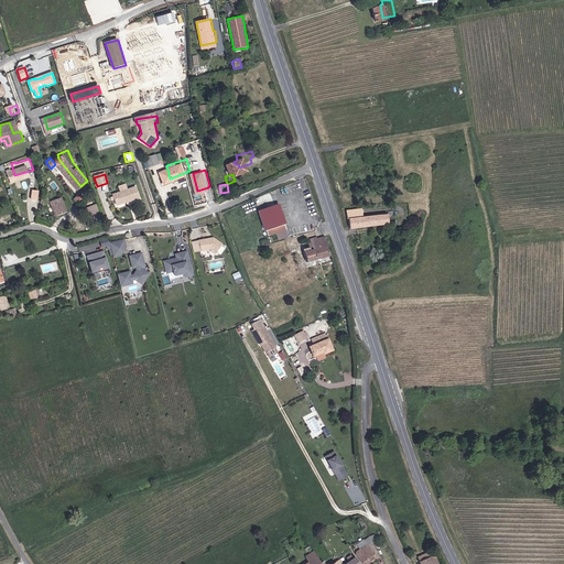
[(138,187),(115,194),(117,204),(131,199),(131,201),(141,198),(138,187)]
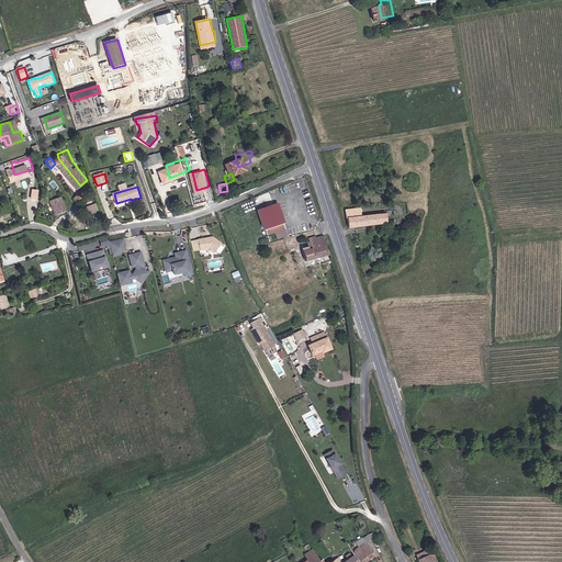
[(32,188),(31,198),(37,200),(40,189),(32,188)]
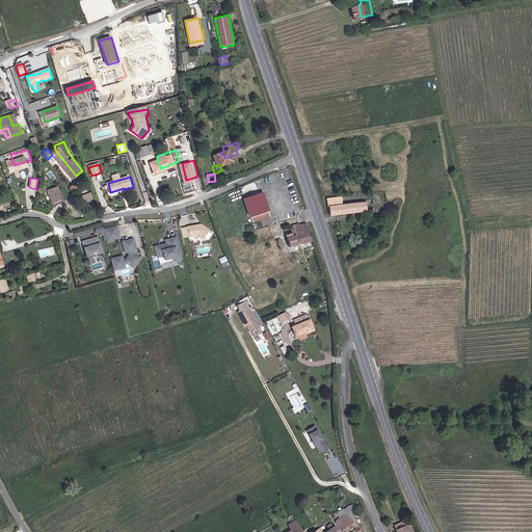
[(48,188),(51,203),(63,201),(60,185),(48,188)]
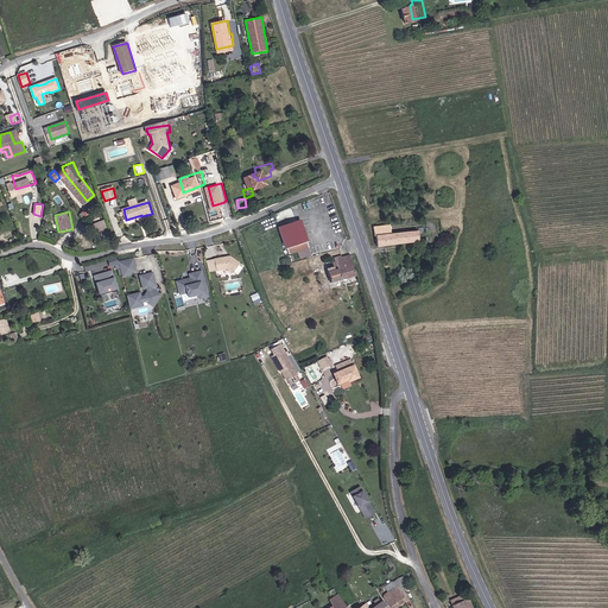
[(96,234),(108,233),(106,220),(95,221),(96,234)]
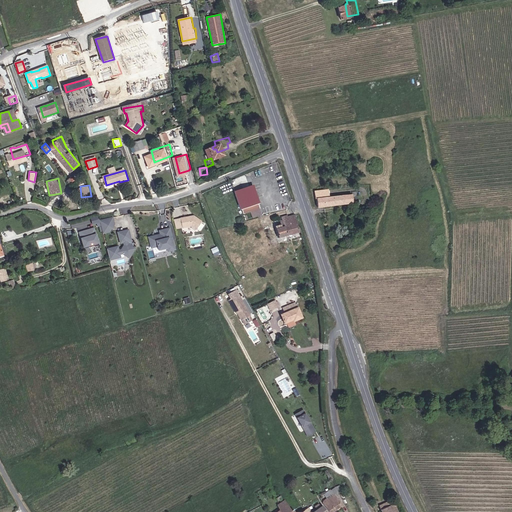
[(252,186),(233,191),(238,209),(240,208),(241,214),(258,208),(257,204),(258,203),(252,186)]
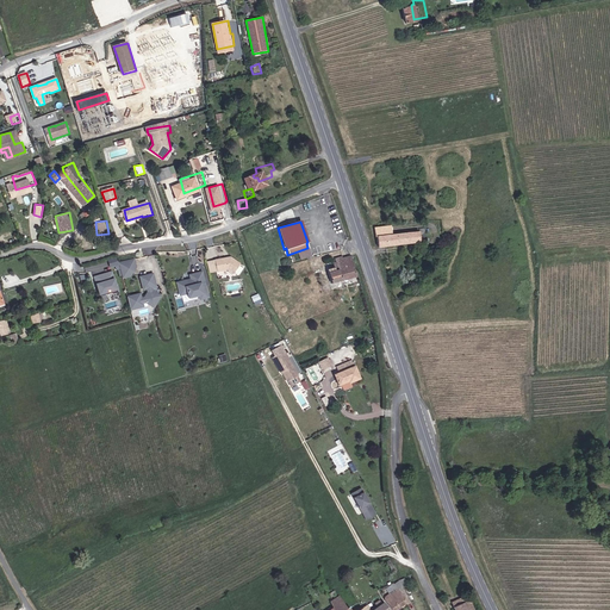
[(391,225),(372,228),(374,249),(421,243),(419,231),(392,235),(391,225)]
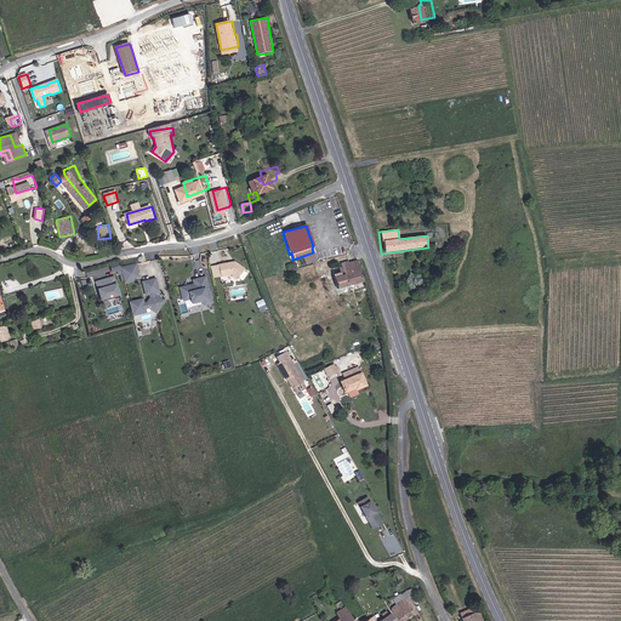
[(235,261),(211,267),(214,279),(232,275),(238,279),(246,269),(235,261)]
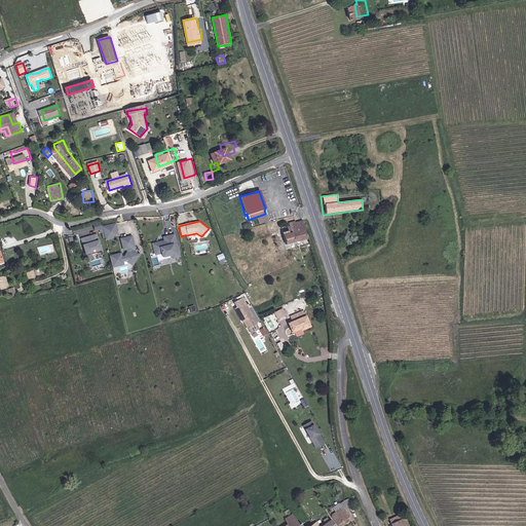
[(294,223),(293,221),(287,223),(288,227),(286,227),(287,231),(280,233),(284,246),(306,238),(300,221),(294,223)]
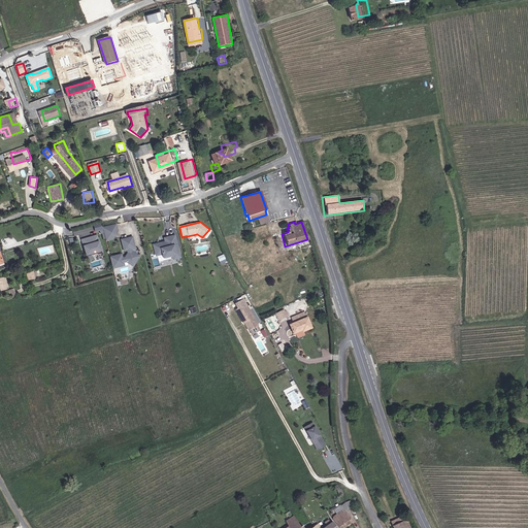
[(117,224),(104,228),(107,240),(113,239),(119,231),(117,224)]
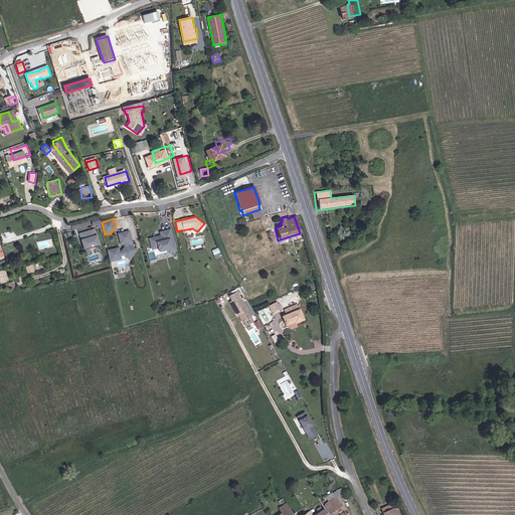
[(101,245),(96,228),(80,233),(84,248),(94,246),(97,246),(101,245)]
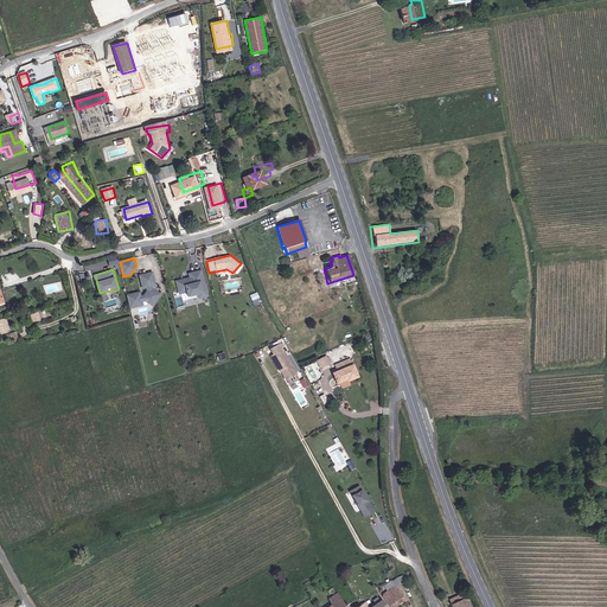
[(210,296),(203,269),(187,274),(189,278),(174,281),(179,295),(189,293),(190,298),(198,295),(199,299),(210,296)]
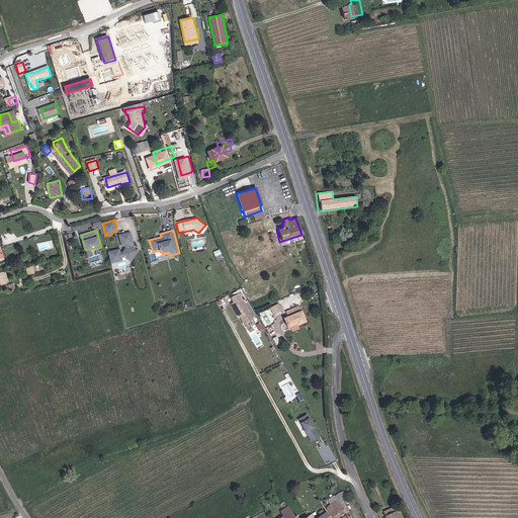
[(120,250),(109,252),(112,263),(123,260),(122,257),(125,256),(133,261),(139,251),(132,247),(131,244),(135,243),(132,232),(120,235),(123,246),(126,245),(127,248),(124,252),(121,253),(120,250)]
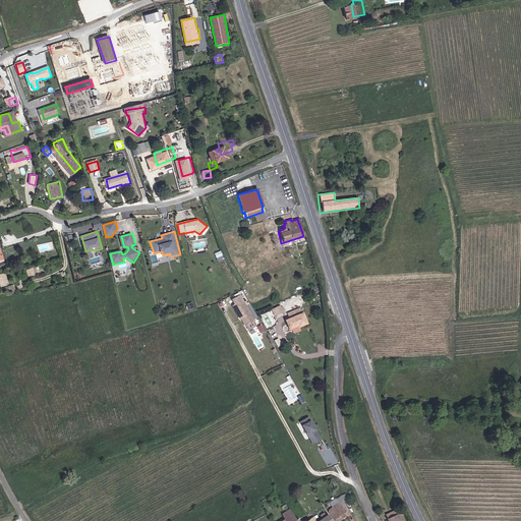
[(0,270),(0,276),(4,276),(5,281),(12,280),(9,269),(0,270)]
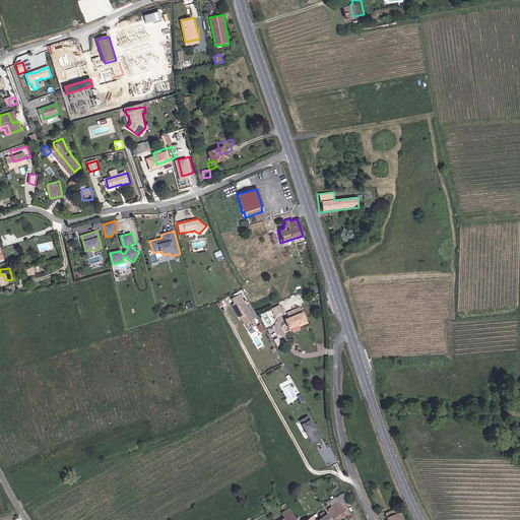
[(235,308),(233,309),(238,318),(241,316),(242,318),(240,319),(244,325),(253,320),(238,296),(231,300),(235,308)]
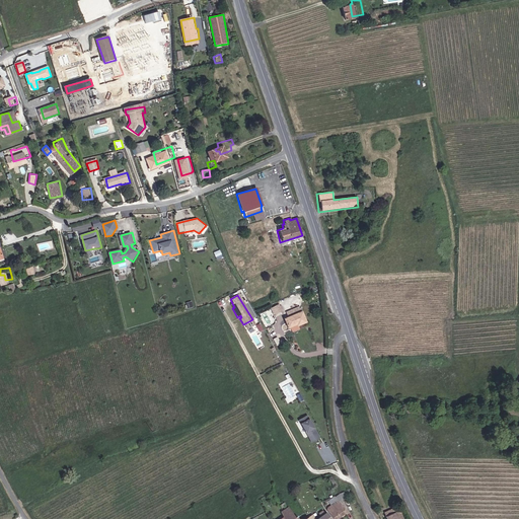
[(277,306),(271,308),(273,314),(279,312),(277,306)]
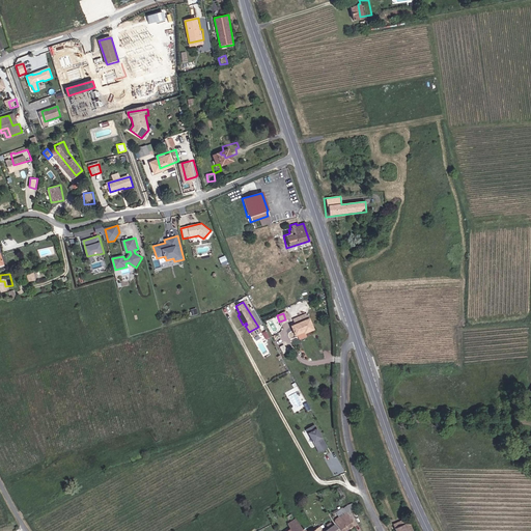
[(312,330),(304,314),(290,319),(292,325),(287,327),(292,337),(294,336),(297,340),(305,337),(303,335),(312,330)]
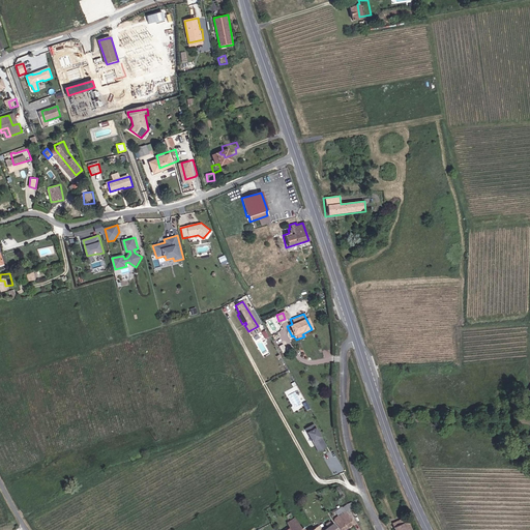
[(332,442),(320,420),(312,424),(324,447),(332,442)]
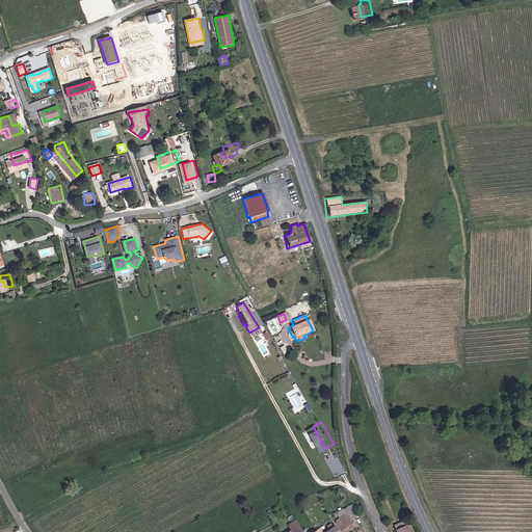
[(356,504),(353,499),(340,507),(343,513),(350,508),(356,504)]
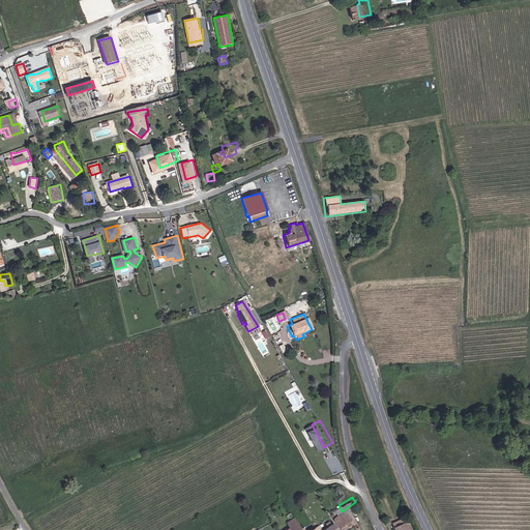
[(349,506),(342,511),(337,513),(347,527),(358,519),(349,506)]
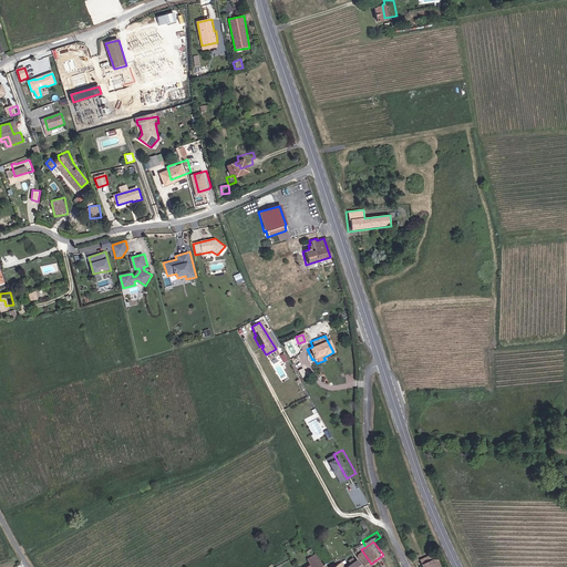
[(322,549),(313,555),(316,560),(319,566),(328,566),(326,564),(330,560),(322,549)]
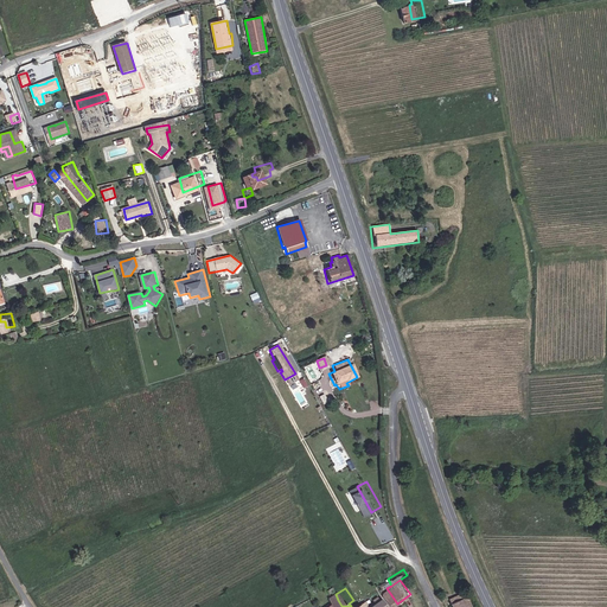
[(467,593),(457,598),(460,606),(472,606),(479,605),(474,594),(470,596),(467,593)]
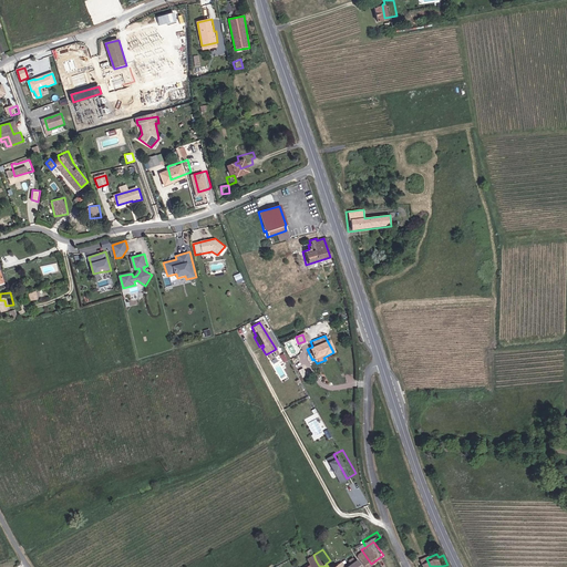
[(316,560),(313,555),(306,559),(309,565),(316,560)]
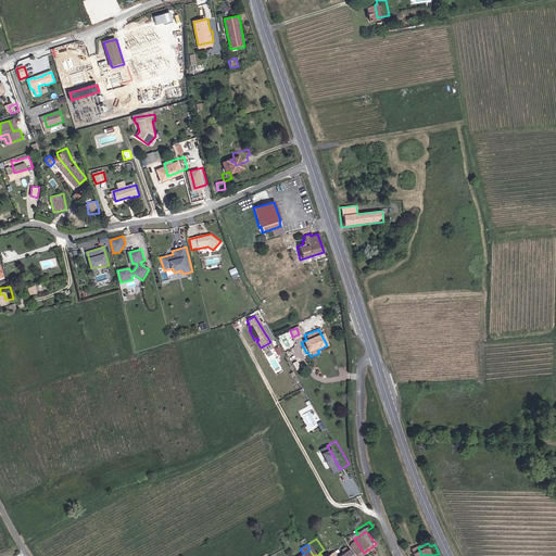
[(355,544),(348,550),(343,553),(345,555),(358,555),(363,554),(355,544)]
